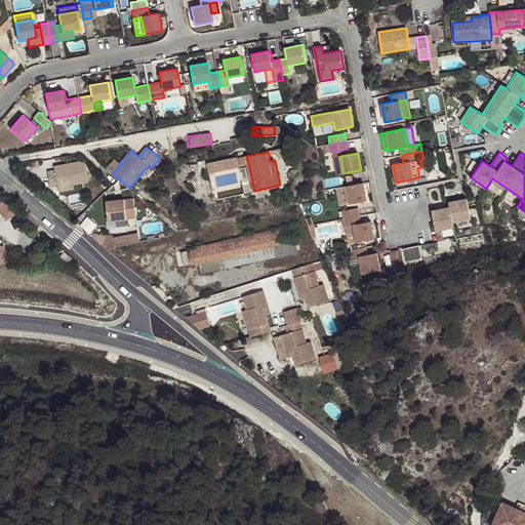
[(248,163),(246,156),(237,158),(237,157),(208,164),(210,173),(239,166),(239,165),(248,163)]
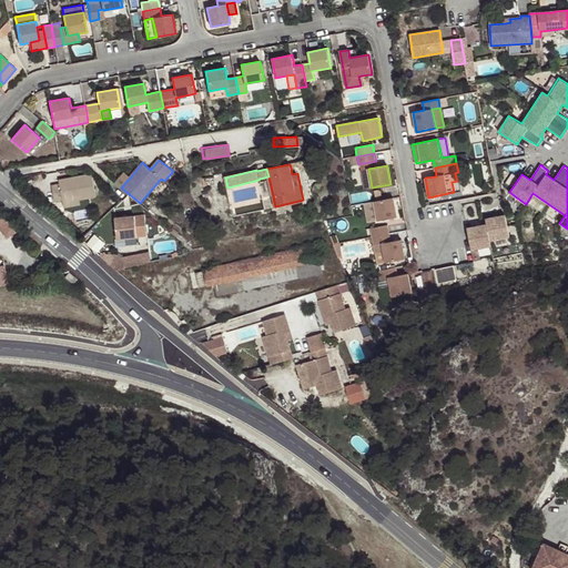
[(364,190),(372,188),(368,169),(361,170),(364,190)]
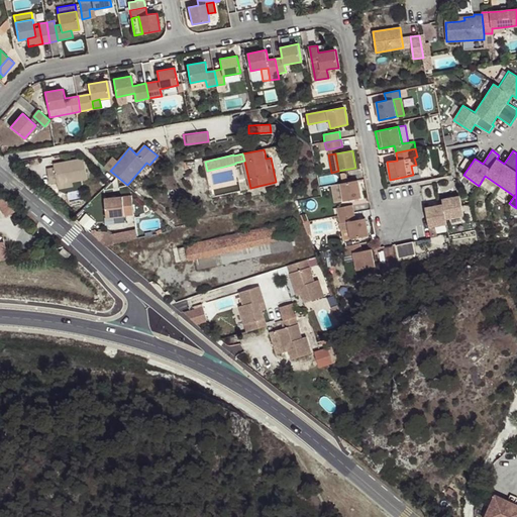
[(105,167),(110,171),(118,162),(113,157),(105,167)]
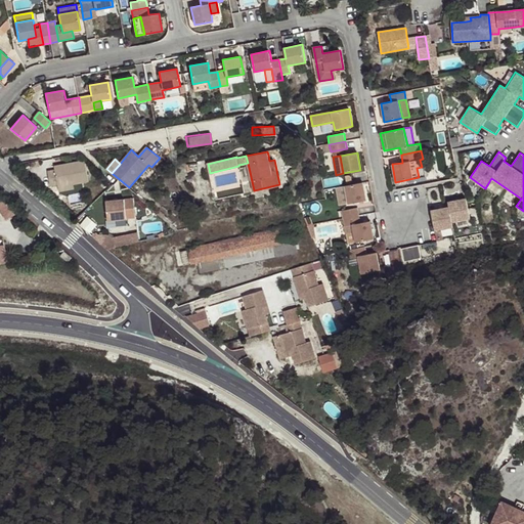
[(85,161),(54,166),(54,170),(47,171),(50,185),(57,184),(58,187),(72,185),(89,182),(85,161)]
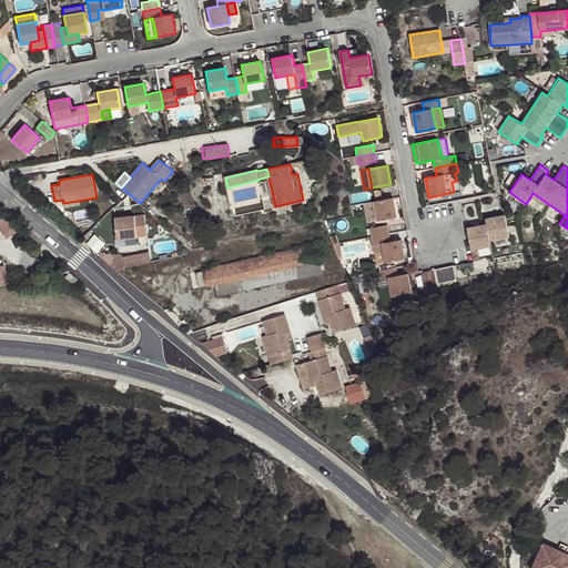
[(397,217),(394,198),(374,202),(378,221),(397,217)]
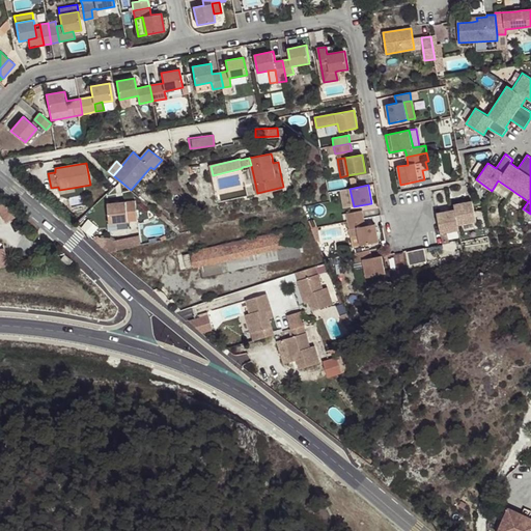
[(126,215),(135,201),(107,204),(109,224),(118,223),(128,222),(129,222),(126,215)]
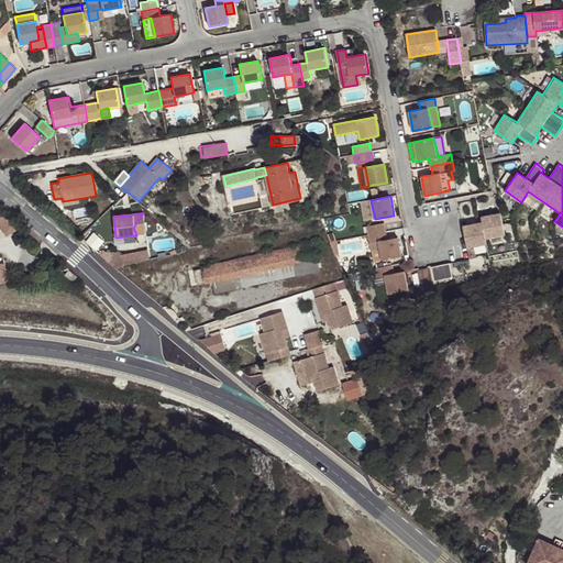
[(145,234),(143,213),(133,228),(136,235),(145,234)]
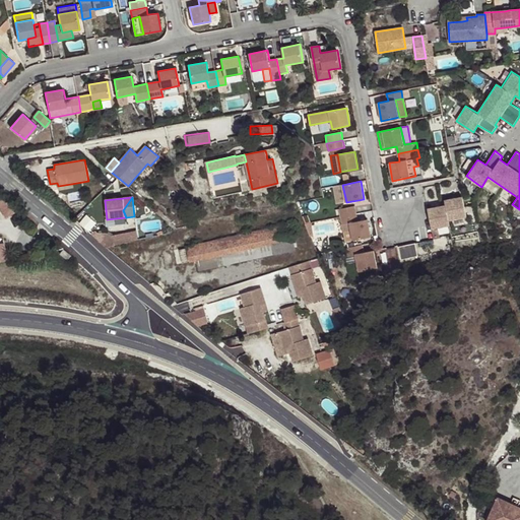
[(466,216),(462,197),(445,200),(446,205),(428,208),(432,229),(449,225),(448,220),(466,216)]
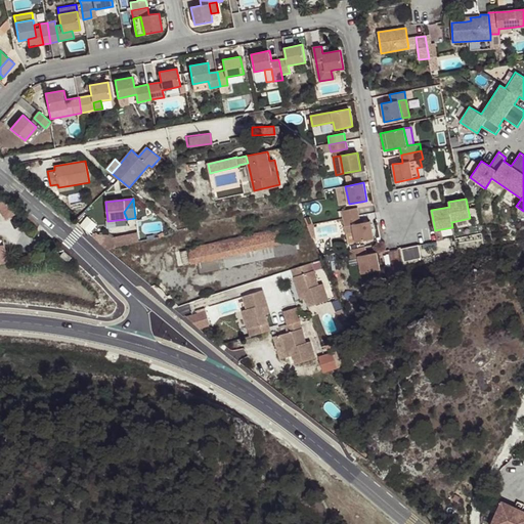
[(342,210),(344,218),(358,215),(357,207),(342,210)]
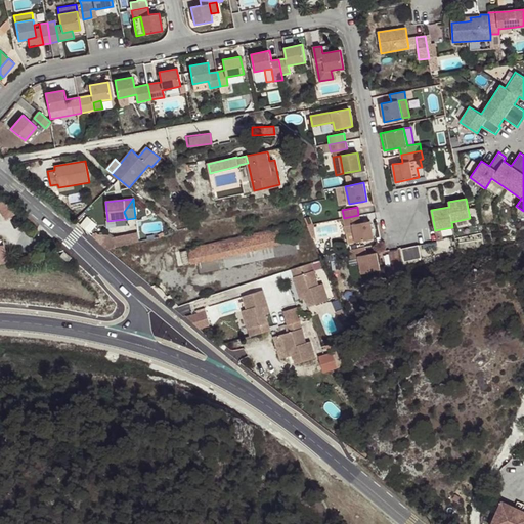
[(358,215),(344,218),(345,226),(353,225),(356,242),(374,238),(370,221),(360,223),(358,215)]
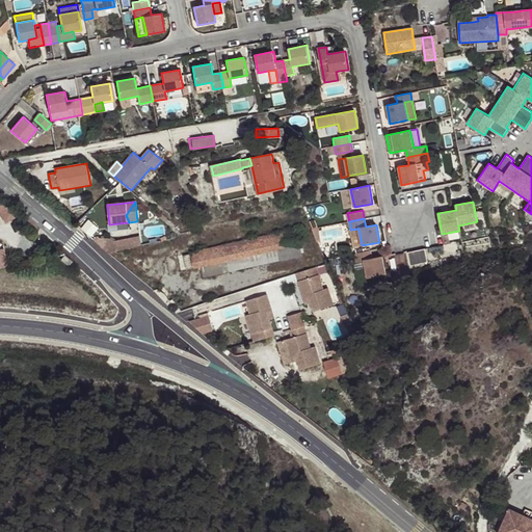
[(302,256),(296,230),(191,251),(194,267),(202,266),(204,276),(302,256)]
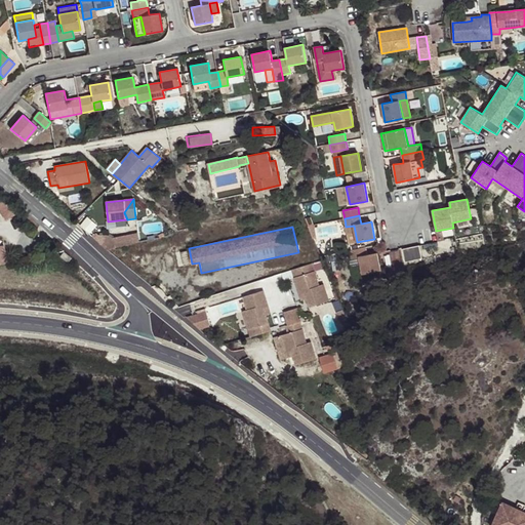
[(402,249),(405,263),(421,259),(419,246),(402,249)]
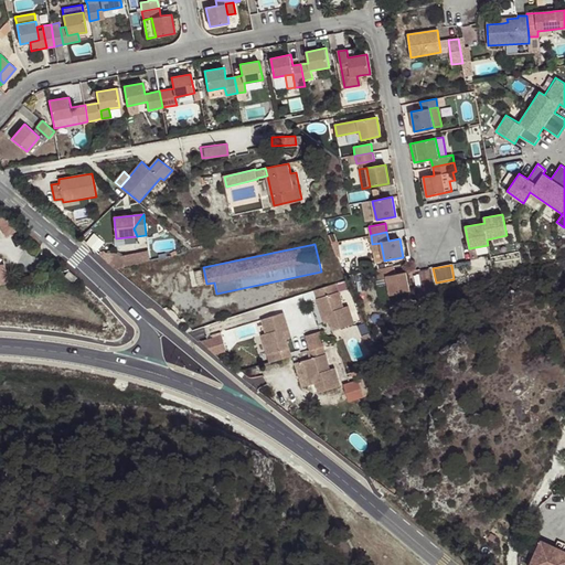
[(395,275),(393,266),(376,269),(379,278),(386,276),(390,295),(409,291),(405,273),(395,275)]
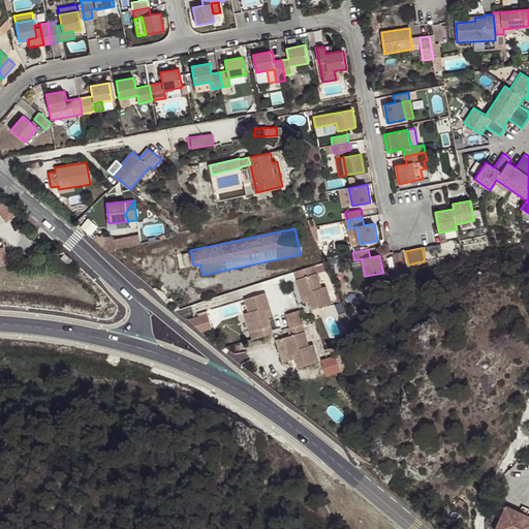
[(61,258),(68,263),(71,260),(67,256),(64,254),(61,258)]
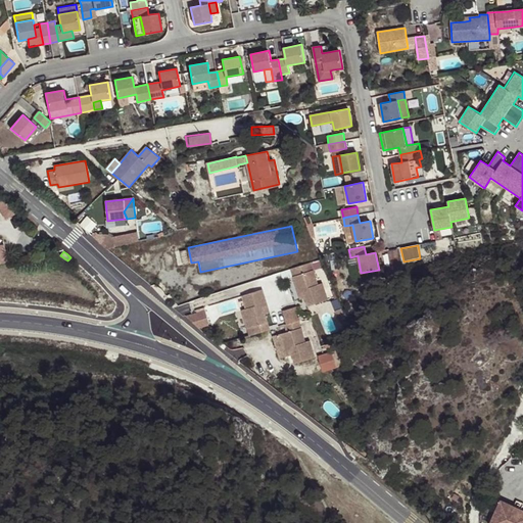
[(321,258),(312,263),(314,270),(321,268),(320,265),(323,264),(321,258)]
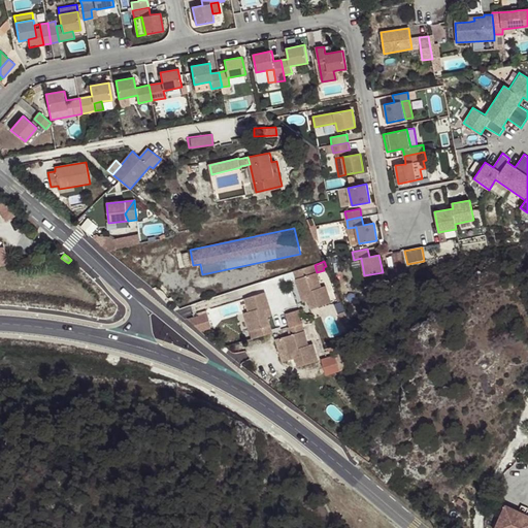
[(317,272),(315,265),(293,271),(301,296),(306,294),(307,300),(310,308),(331,302),(326,286),(322,288),(317,272)]
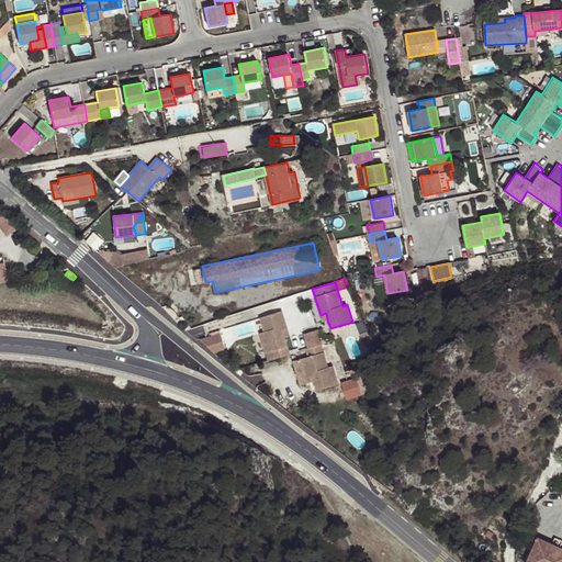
[(437,305),(434,284),(414,288),(418,308),(437,305)]
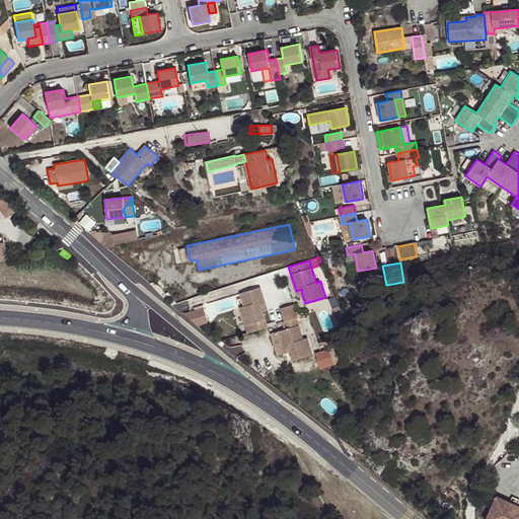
[(239,308),(247,332),(269,326),(264,311),(262,303),(265,302),(261,287),(240,293),(244,306),(239,308)]
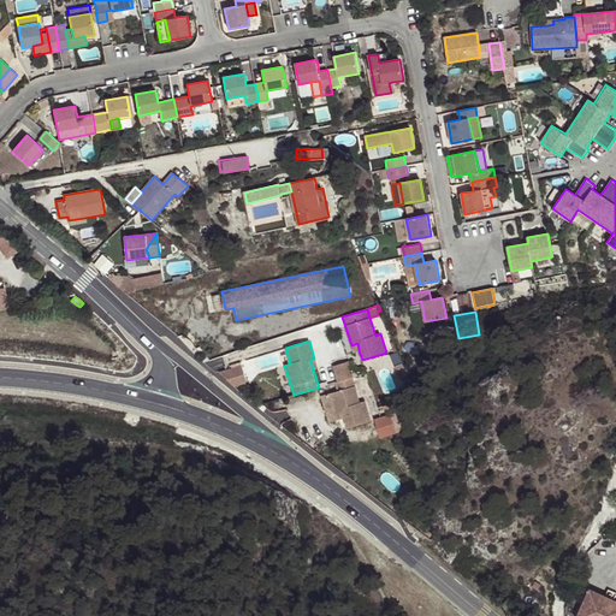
[(402,363),(395,367),(400,378),(407,375),(402,363)]
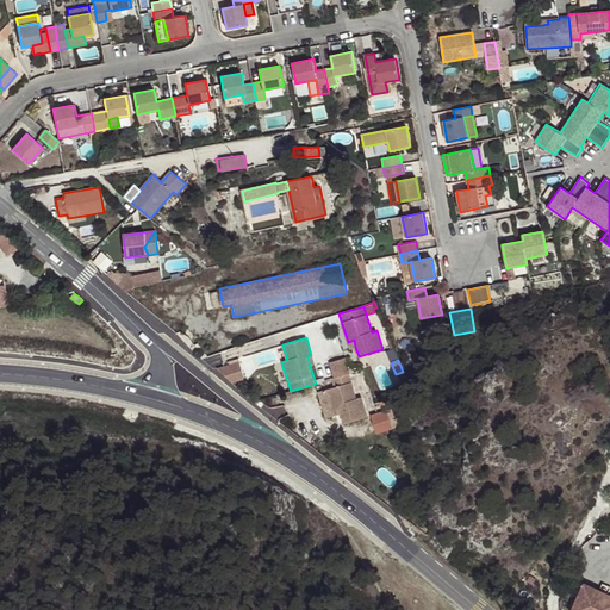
[(235,362),(217,368),(231,383),(241,379),(235,362)]
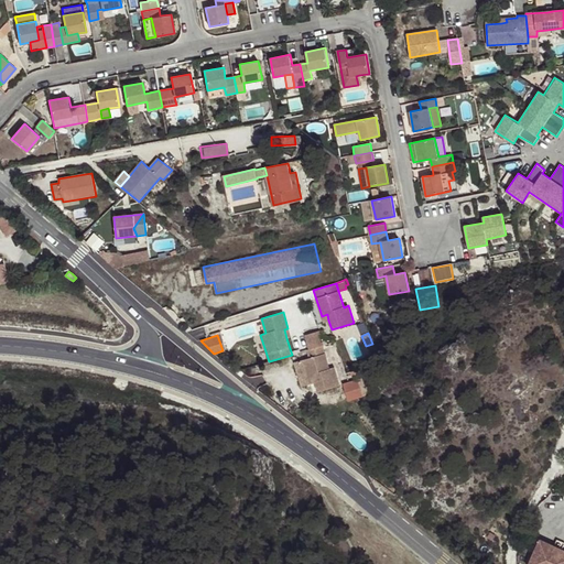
[(323,345),(306,350),(308,358),(303,360),(308,378),(313,376),(315,382),(317,392),(339,386),(334,367),(329,369),(323,345)]
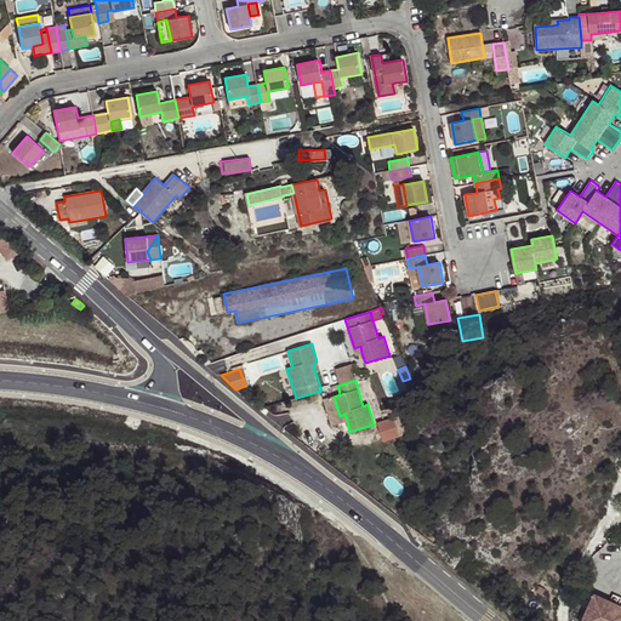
[(377,421),(382,442),(400,437),(396,417),(377,421)]
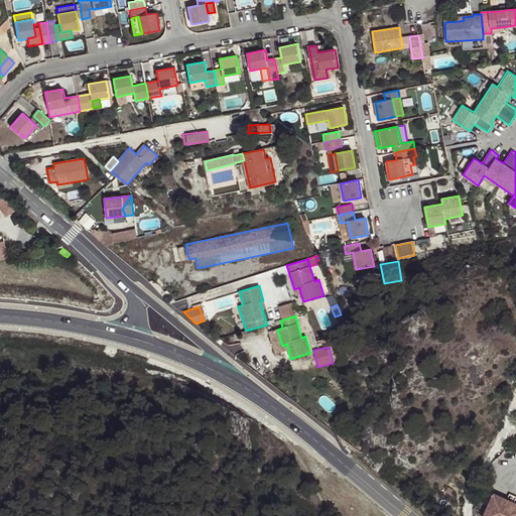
[(515,515),(515,503),(494,494),(485,514),(490,515),(515,515)]
